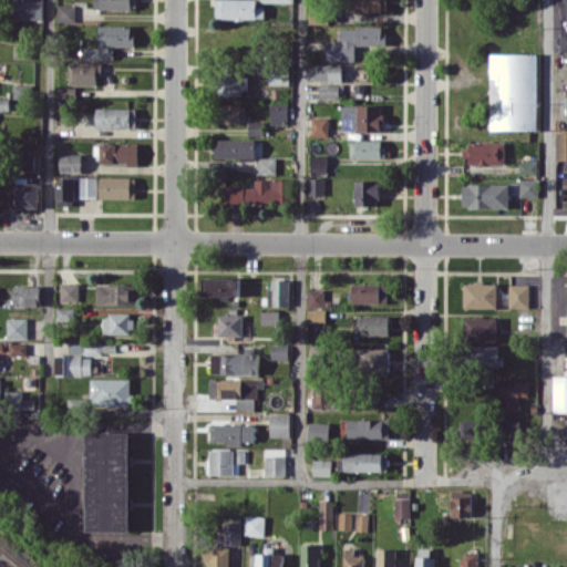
[(43,0),(12,0),(12,19),(43,20),(43,0)]
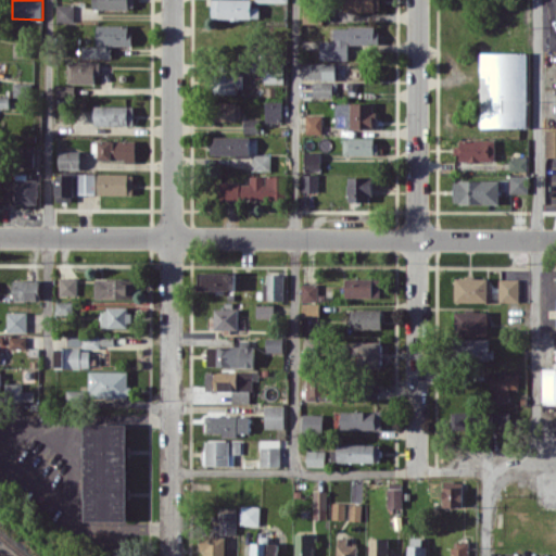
[(92,0),(93,9),(134,9),(134,0),(92,0)]
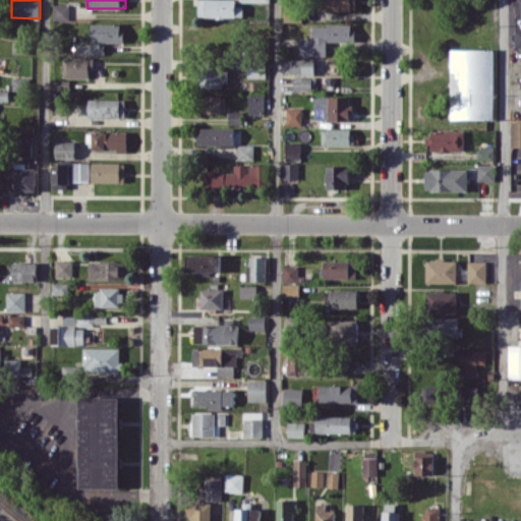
[(235,0),(197,0),(198,16),(243,16),(243,6),(235,6),(235,0)]
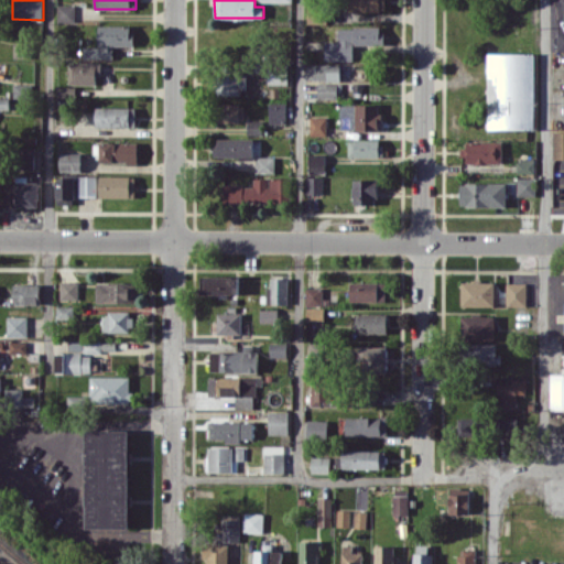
[(386,0),(348,0),(348,11),(386,11),(386,0)]
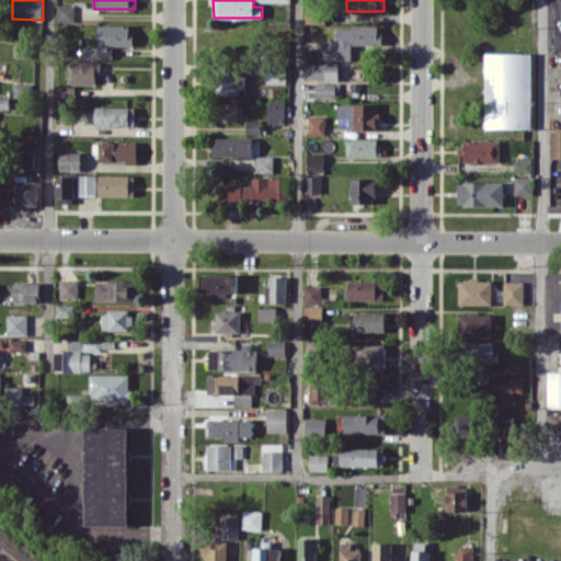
[(75,21),(76,4),(58,4),(57,21),(75,21)]
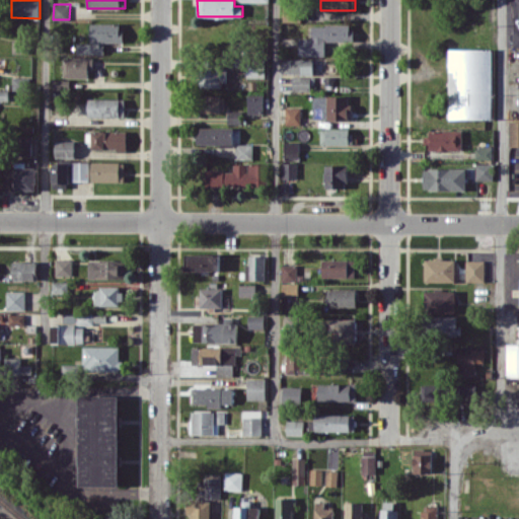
[(104,54),(104,42),(123,42),(123,22),(90,22),(91,43),(77,43),(77,54),(104,54)]
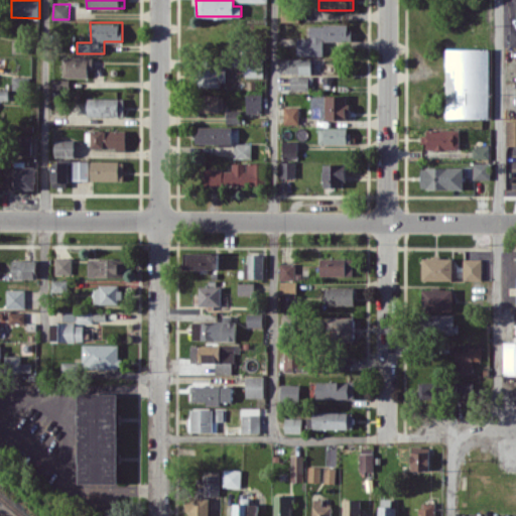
[(324,55),(324,40),(351,41),(351,24),(310,24),(310,37),(297,37),(297,55),(324,55)]
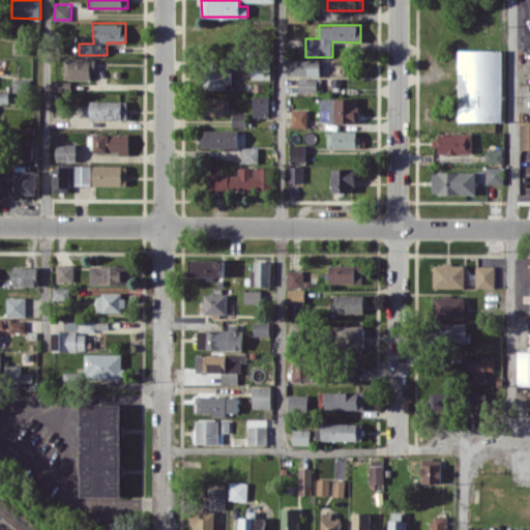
[(31,54),(32,41),(13,40),(13,54),(31,54)]
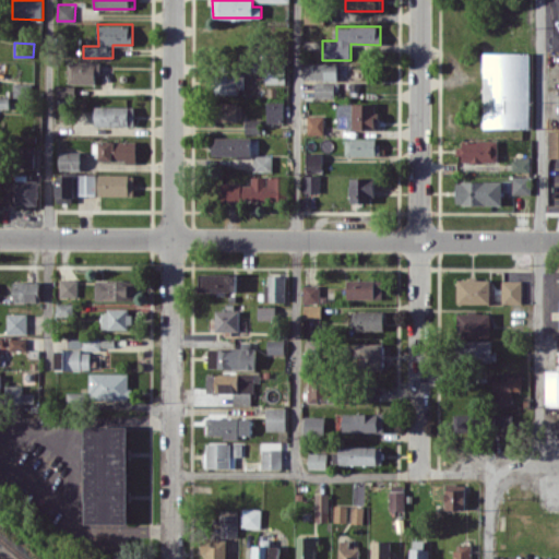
[(484,127),(530,128),(531,52),(484,52),(484,127)]
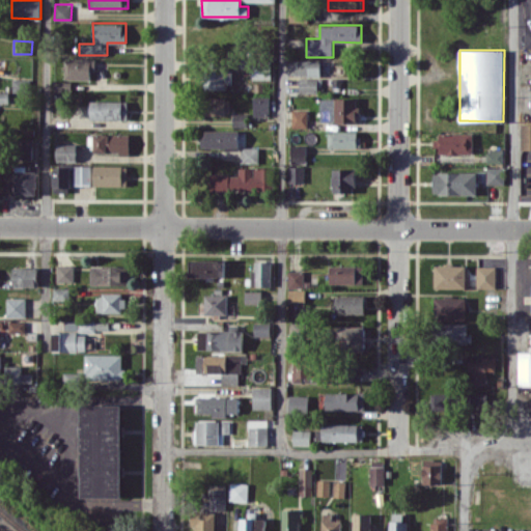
[(66,79),(91,79),(91,71),(95,71),(95,58),(65,59),(66,79)]
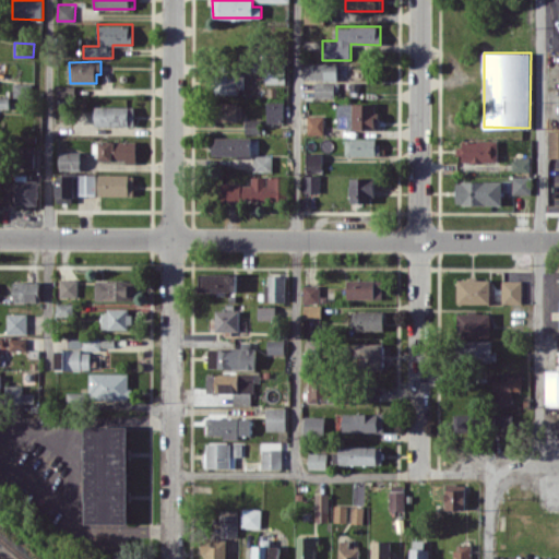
[(337,79),(337,62),(306,63),(306,80),(337,79)]
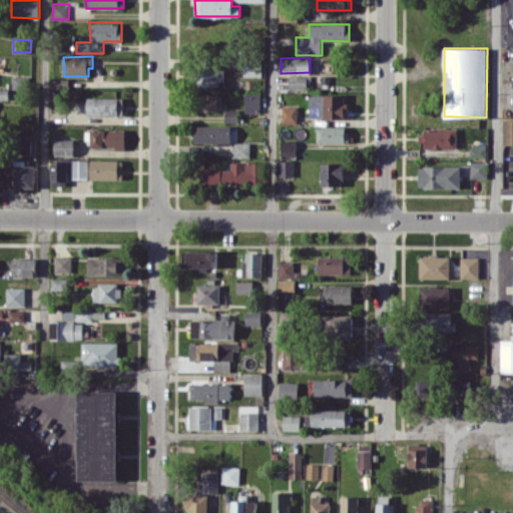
[(244,76),(262,77),(262,61),(245,61),(244,76)]
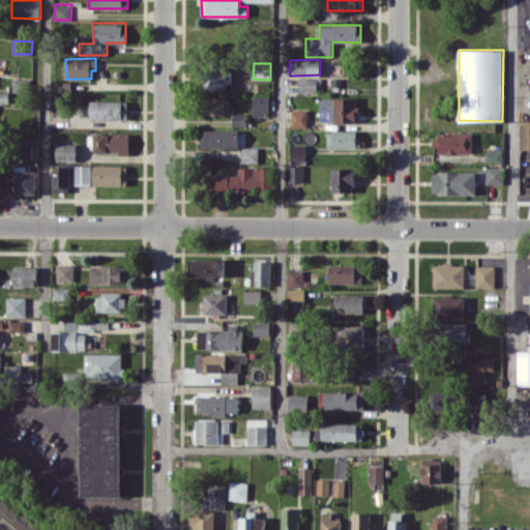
[(207,88),(232,87),(231,68),(207,68),(207,88)]
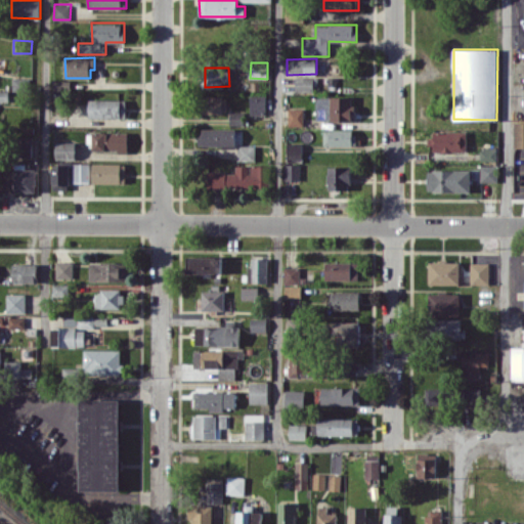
[(296,91),(316,91),(316,78),(296,77),(296,91)]
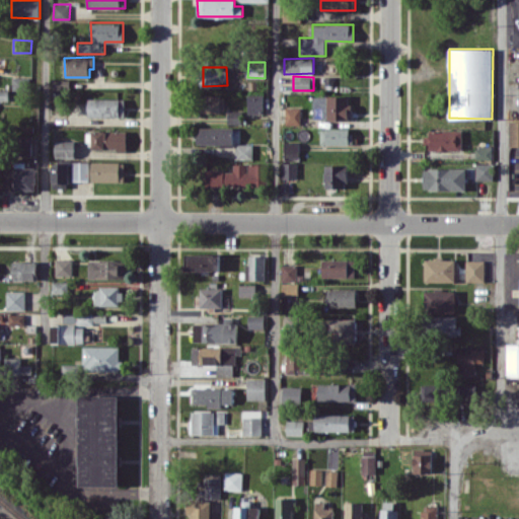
[(264,114),(265,94),(248,93),(247,113),(264,114)]
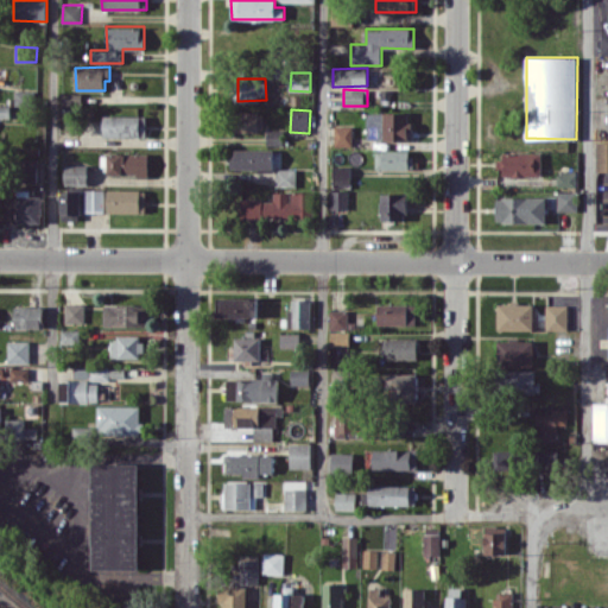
[(261,112),(235,111),(235,131),(261,132),(261,112)]
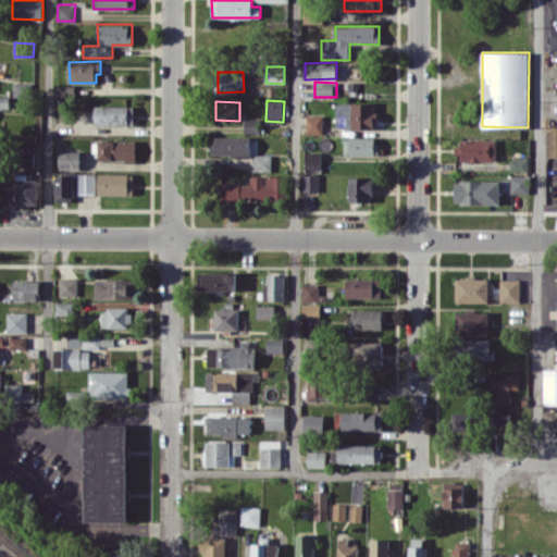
[(336,103),(336,128),(375,127),(374,102),(336,103)]
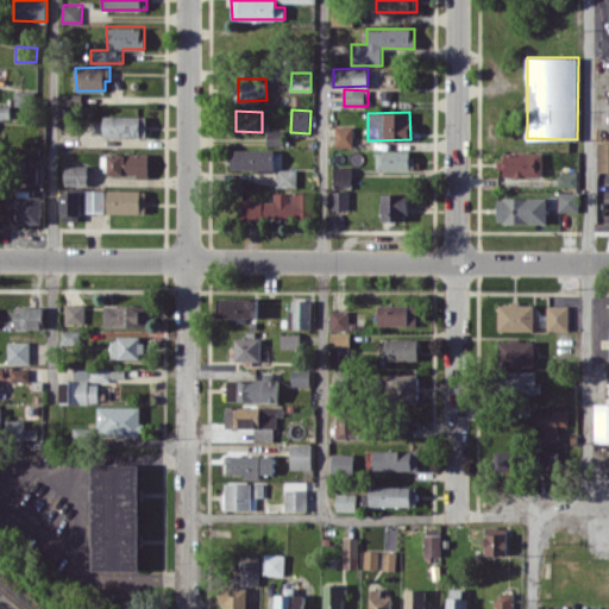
[(146,137),(146,115),(105,115),(104,136),(146,137)]
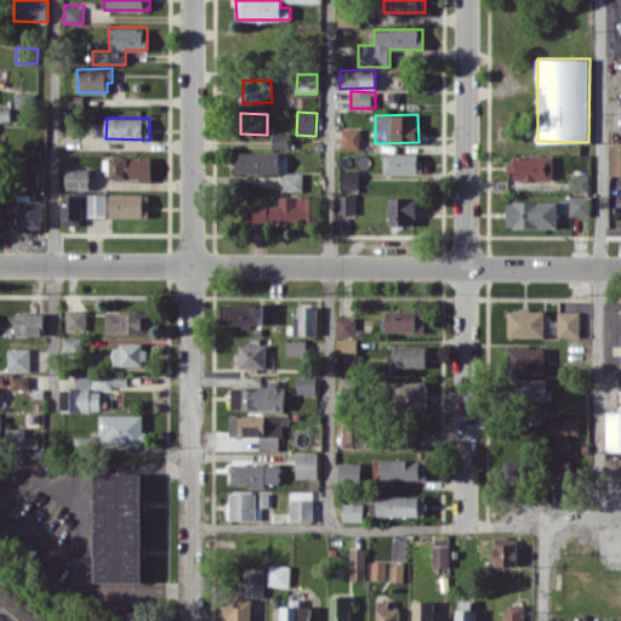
[(359,129),(342,129),(342,149),(360,148),(359,129)]
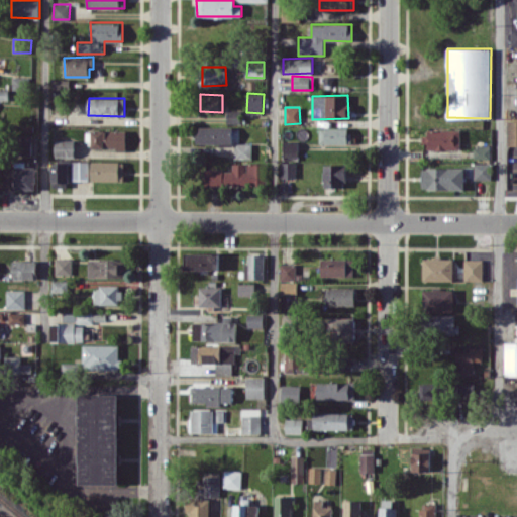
[(507,145),(516,144),(516,120),(508,120),(507,145)]
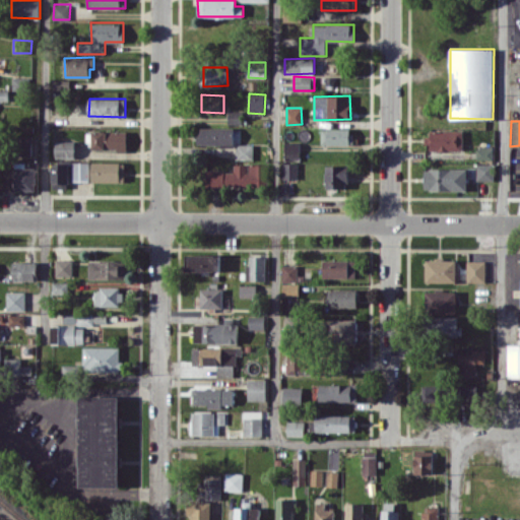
[(235,128),(201,127),(200,143),(234,145),(235,128)]
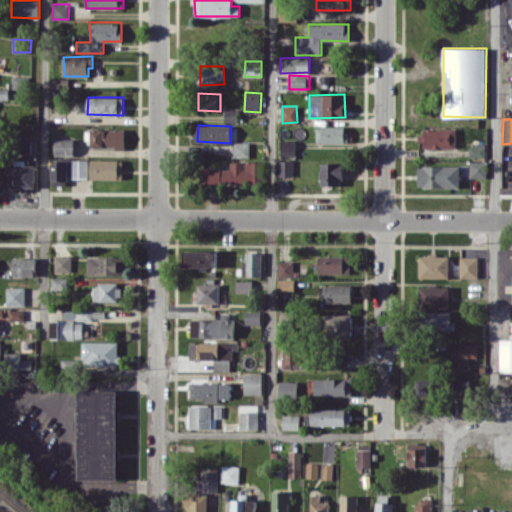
[(347,126),(317,126),(316,142),(347,143),(347,126)]
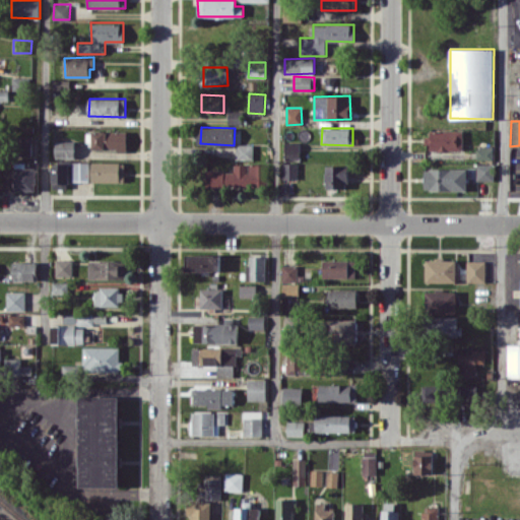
[(463,130),(428,130),(428,150),(463,150),(463,130)]
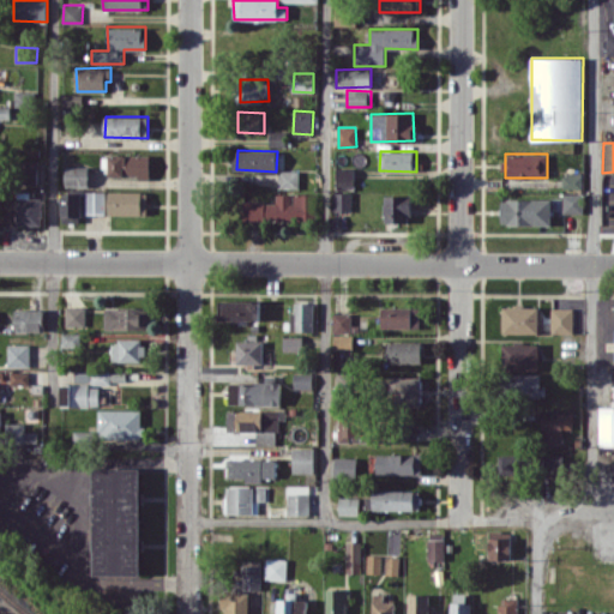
[(108,176),(150,178),(150,155),(109,155),(108,176)]
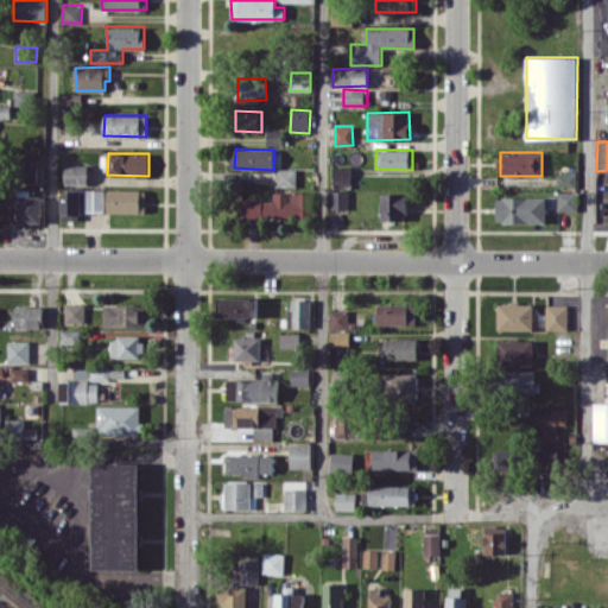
[(37,159),(23,159),(24,181),(37,181),(37,159)]
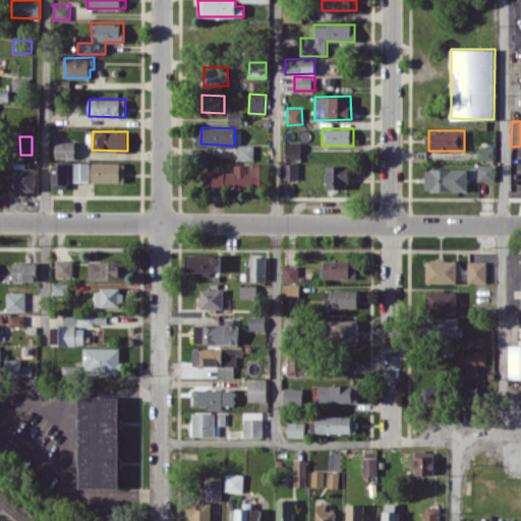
[(300,141),(285,142),(285,159),(300,158),(300,141)]
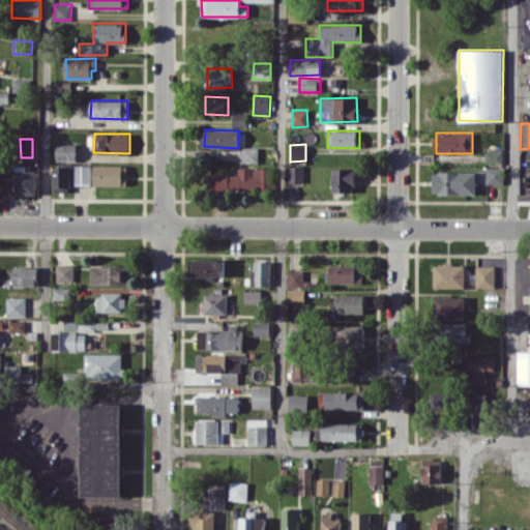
[(77,146),(57,145),(56,160),(77,160),(77,146)]
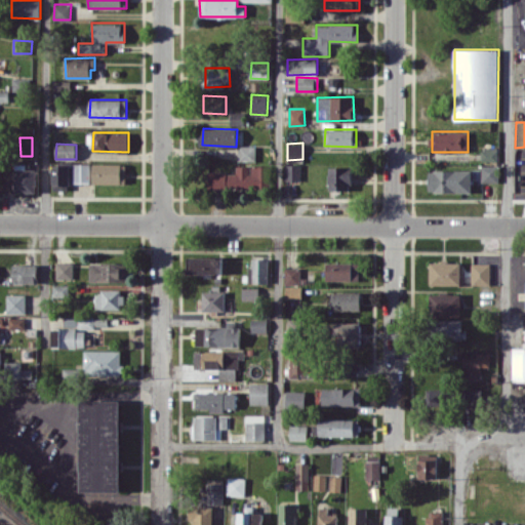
[(238,161),(256,161),(255,146),(238,146),(238,161)]
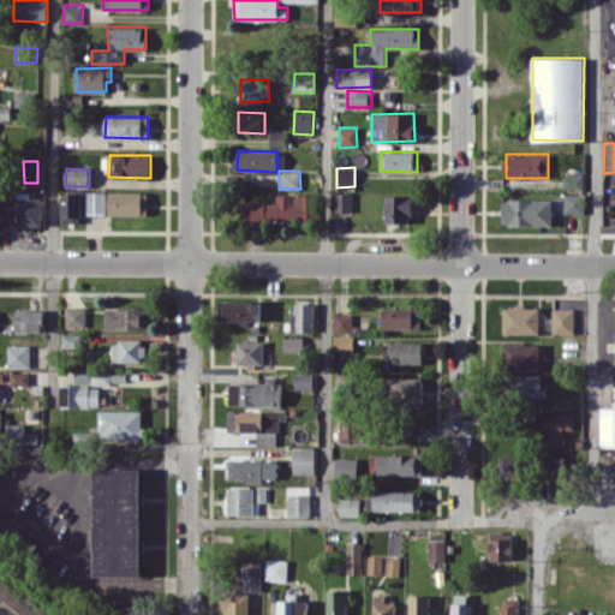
[(106,214),(106,191),(85,191),(85,214),(106,214)]
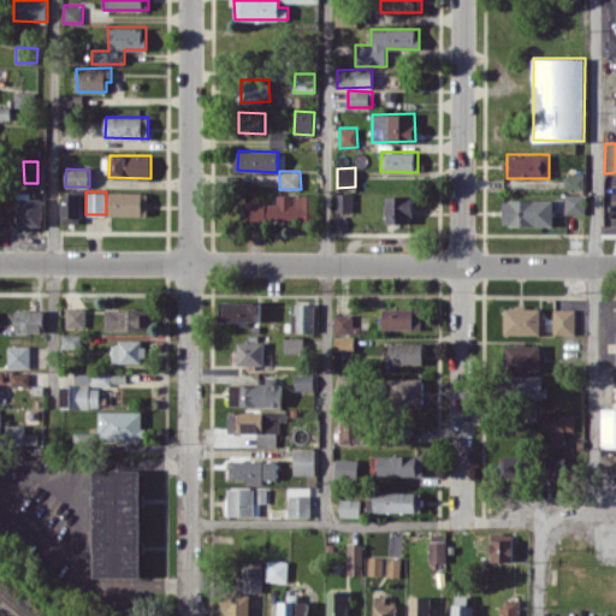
[(147,215),(148,193),(110,191),(108,215),(147,215)]
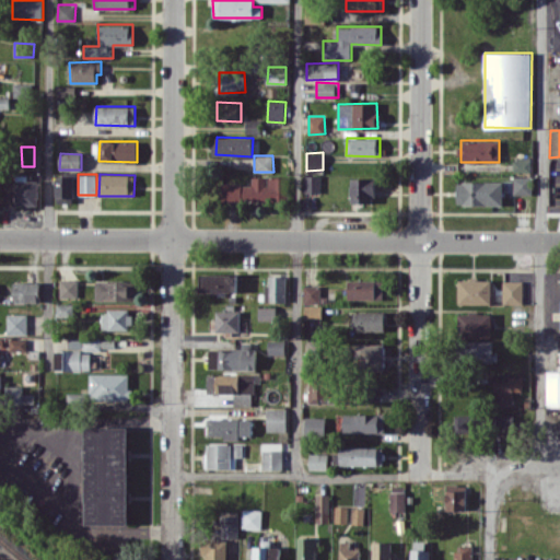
[(16,205),(38,206),(38,181),(27,181),(27,175),(16,175),(16,205)]
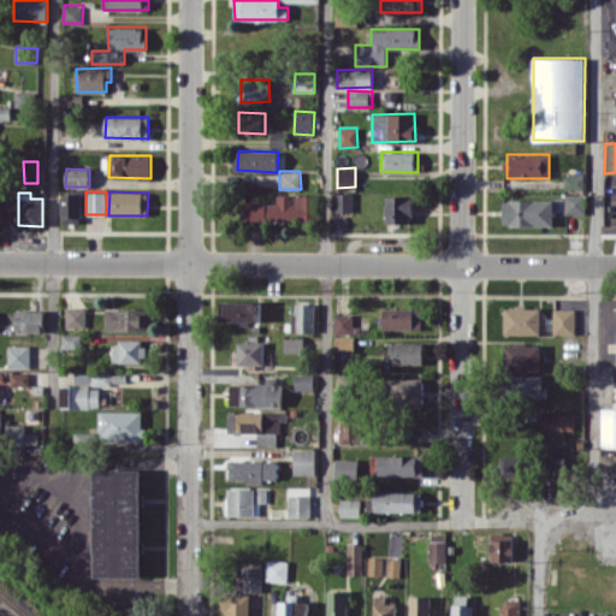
[(353,193),(335,193),(336,212),(353,212),(353,193)]
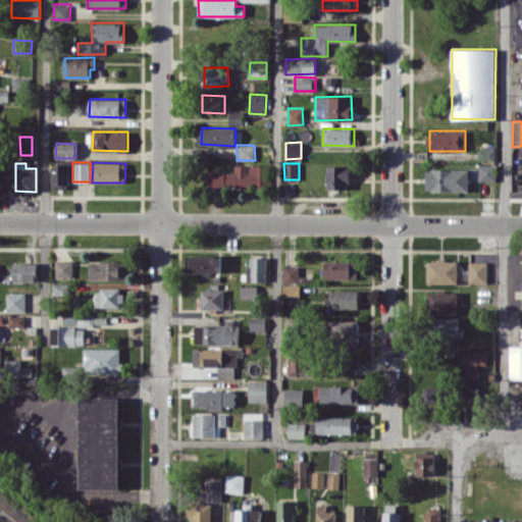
[(53,189),(68,189),(68,164),(52,165),(53,189)]
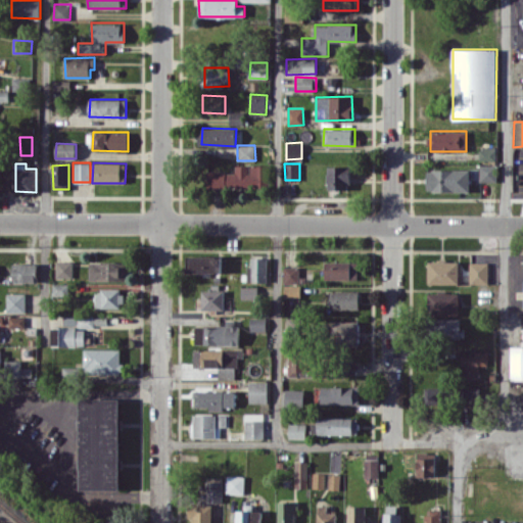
[(235,165),(235,171),(206,172),(207,188),(265,187),(265,164),(235,165)]
